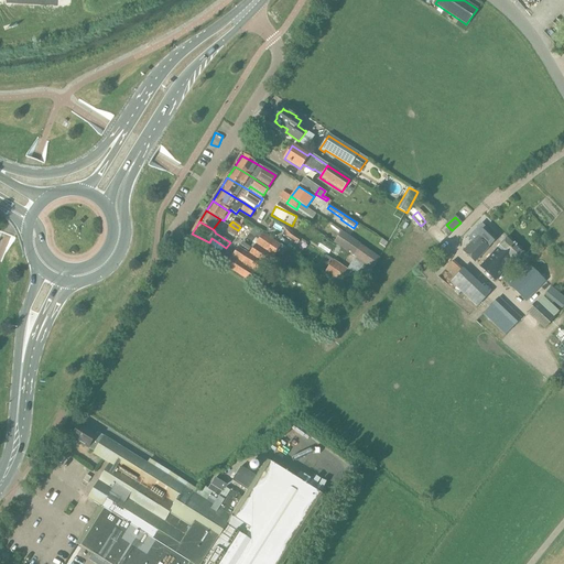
[(235,236),(238,230),(229,225),(226,230),(235,236)]
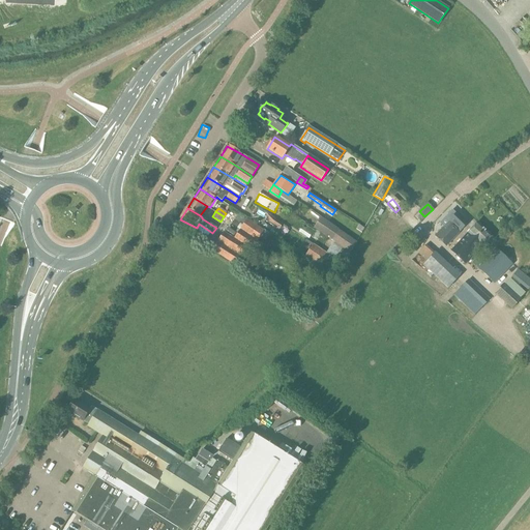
[(448,223),(450,225),(459,233),(468,223),(458,213),(448,223)]
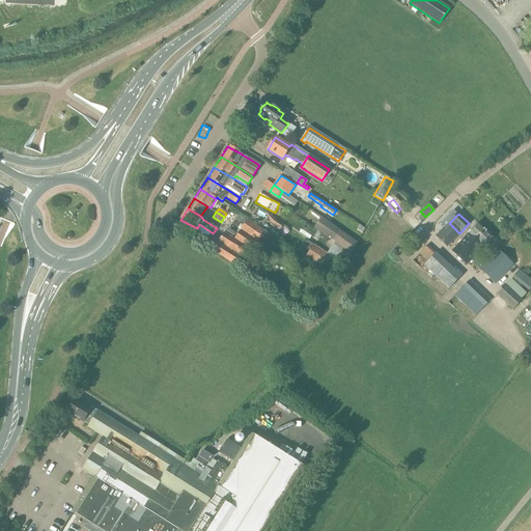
[(279,230),(283,225),(269,215),(266,220),(279,230)]
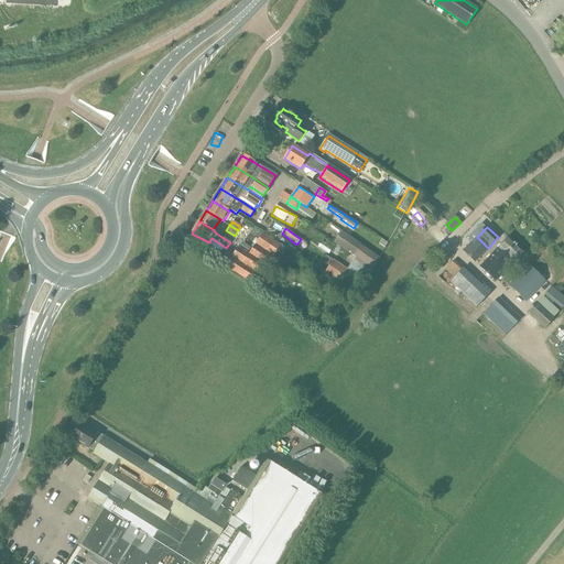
[(355,257),(372,269),(380,257),(342,230),(334,242),(355,257)]
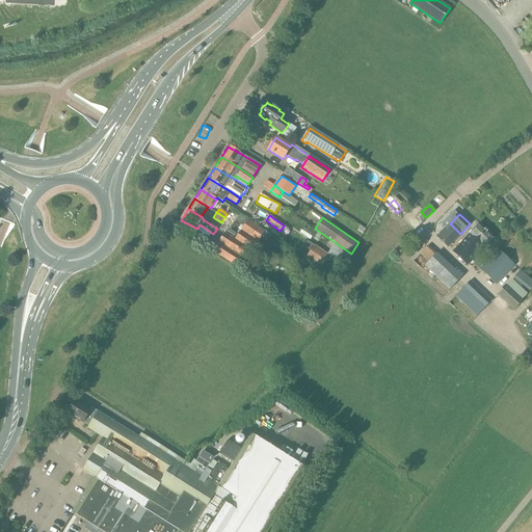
[(266,232),(247,220),(241,230),(260,242),(266,232)]
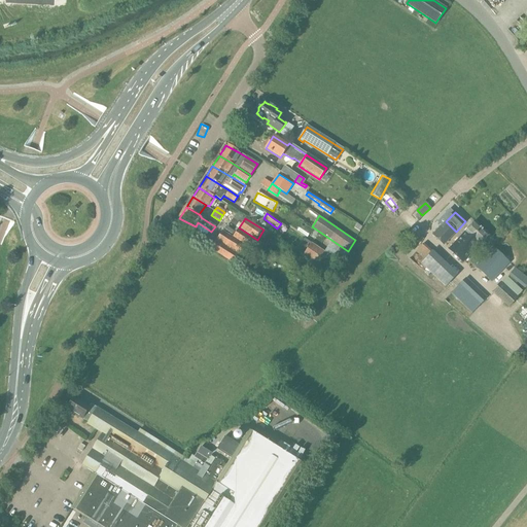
[(350,219),(346,226),(356,233),(360,225),(350,219)]
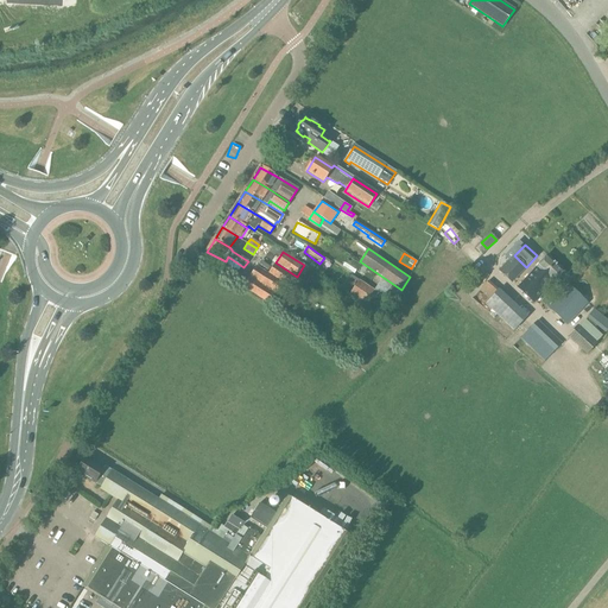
[(517,258),(514,255),(499,271),(512,283),(526,267),(517,258)]
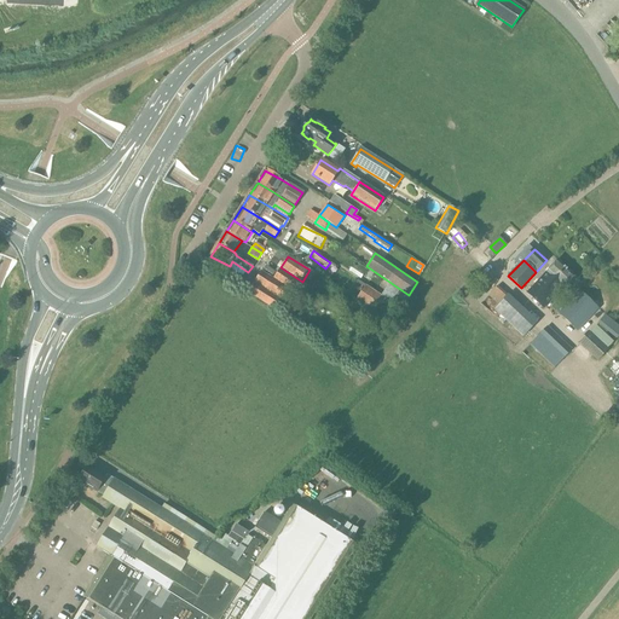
[(526,294),(543,310),(574,276),(556,260),(526,294)]
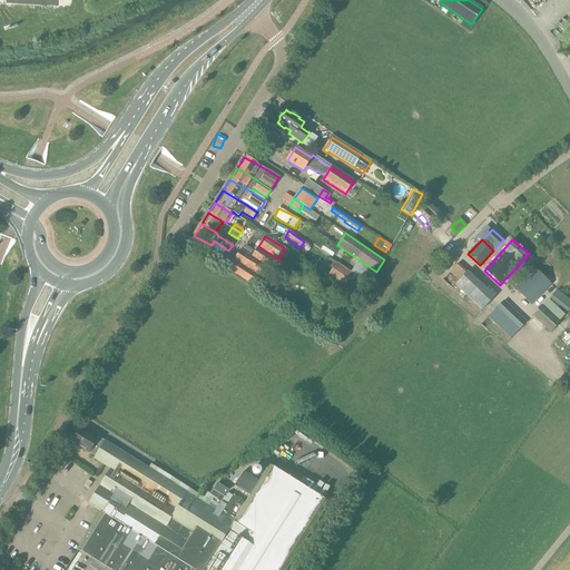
[(331,256),(334,252),(324,243),(321,247),(331,256)]
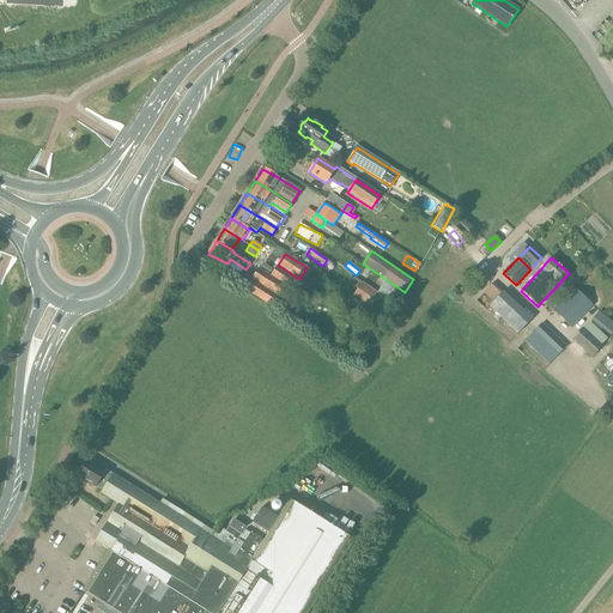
[(297,293),(303,284),(278,266),(271,275),(297,293)]
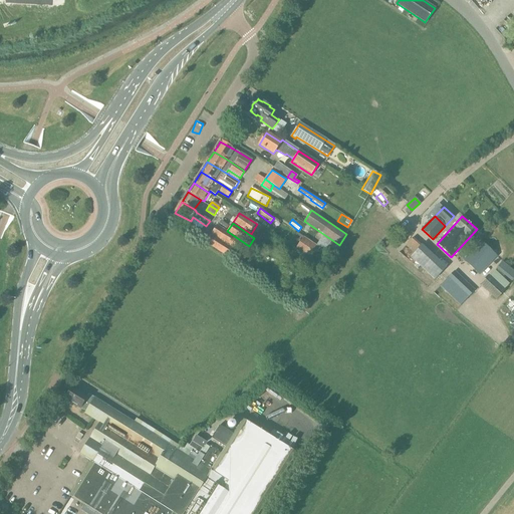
[(237,252),(243,242),(217,225),(205,243),(224,255),(229,259),(235,250),(237,252)]
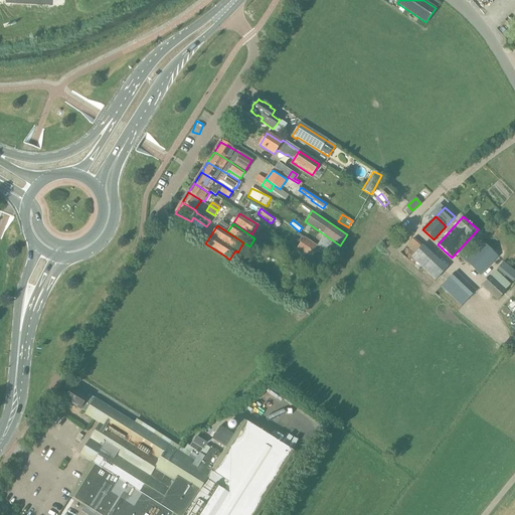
[(391,238),(393,244),(402,242),(401,236),(391,238)]
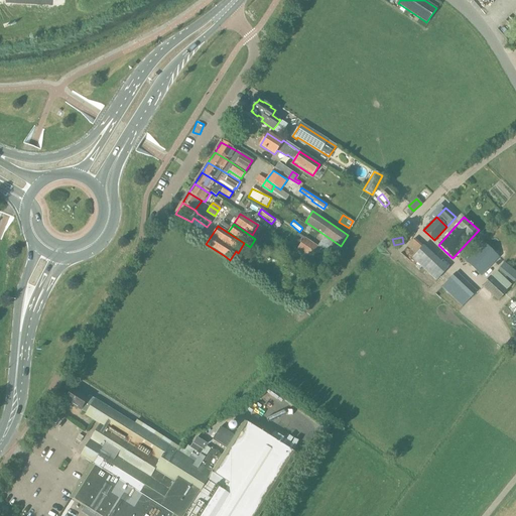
[(308,257),(316,246),(305,238),(297,249),(308,257)]
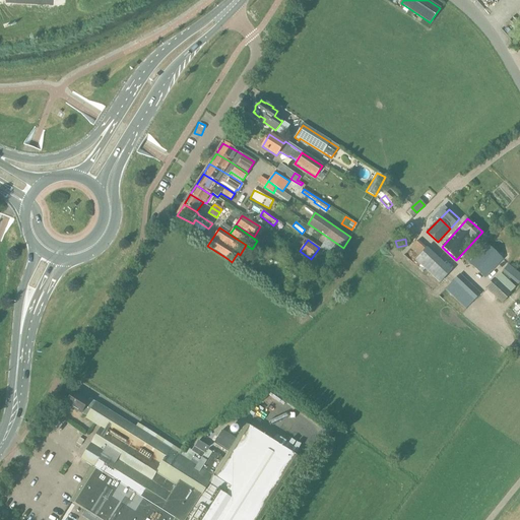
[(441,283),(451,272),(417,241),(410,249),(418,257),(415,260),(441,283)]
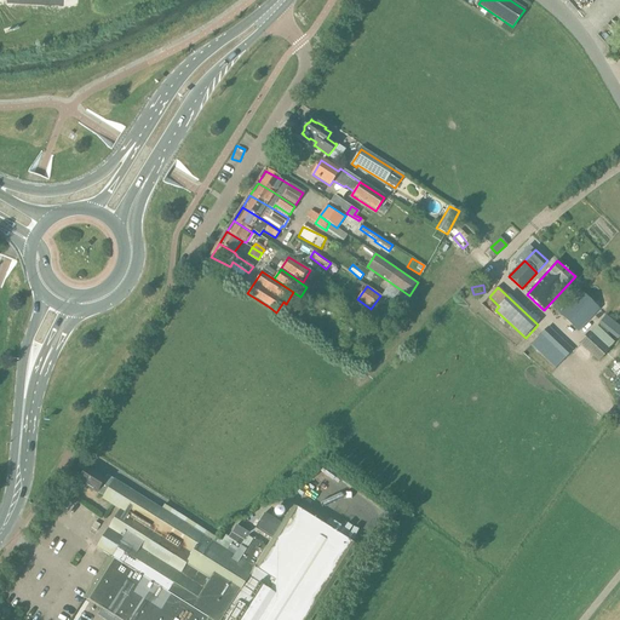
[(578,331),(600,309),(581,292),(560,314),(578,331)]
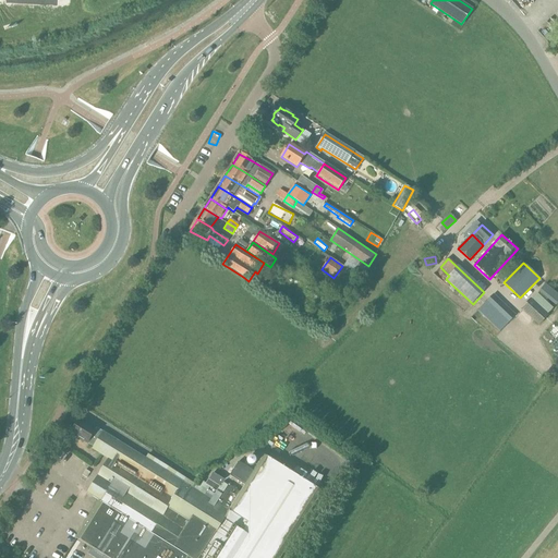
[(556,306),(557,303),(557,294),(545,284),(538,291),(556,306)]
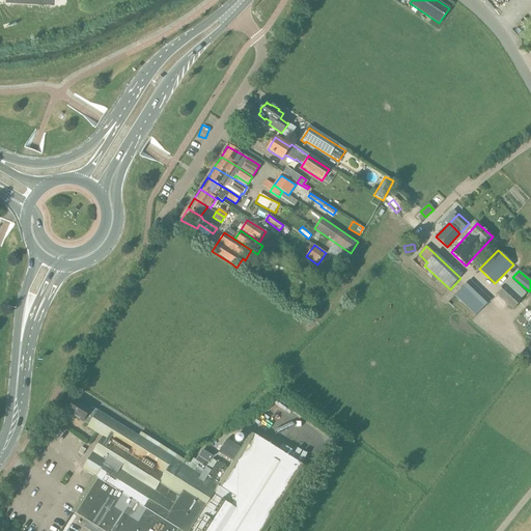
[(475,316),(491,300),(470,280),(454,296),(475,316)]
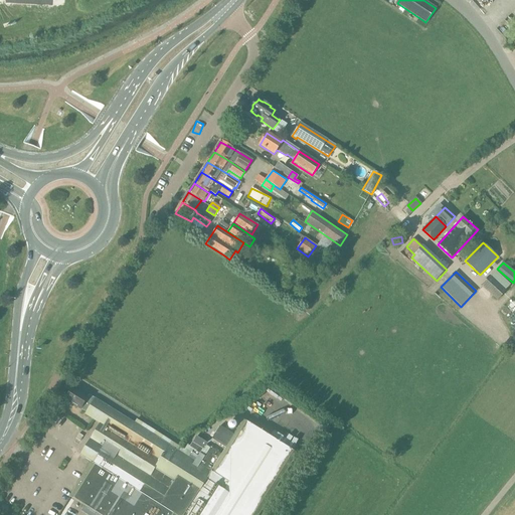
[(505,290),(510,285),(496,272),(491,277),(505,290)]
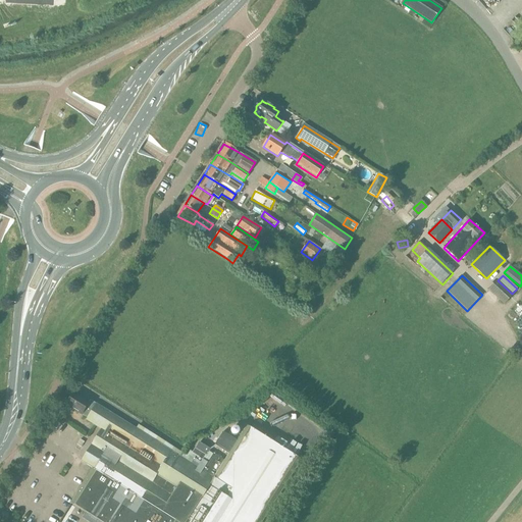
[(505,304),(513,295),(498,281),(489,291),(505,304)]
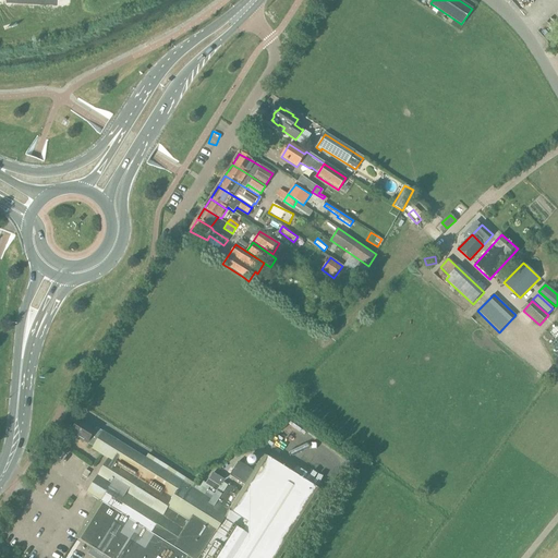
[(93,447),(102,432),(96,427),(94,431),(79,421),(71,433),(93,447)]
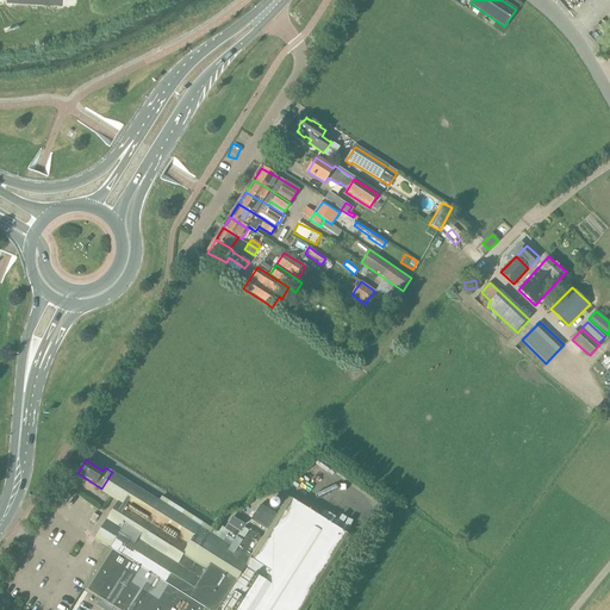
[(100,599),(97,605),(104,609),(297,609),(346,534),(292,499),(281,518),(260,504),(250,520),(267,530),(261,539),(242,527),(244,524),(231,516),(224,528),(222,527),(218,533),(161,496),(159,500),(112,472),(101,489),(100,491),(118,502),(110,514),(94,539),(111,549),(86,590),(100,599)]
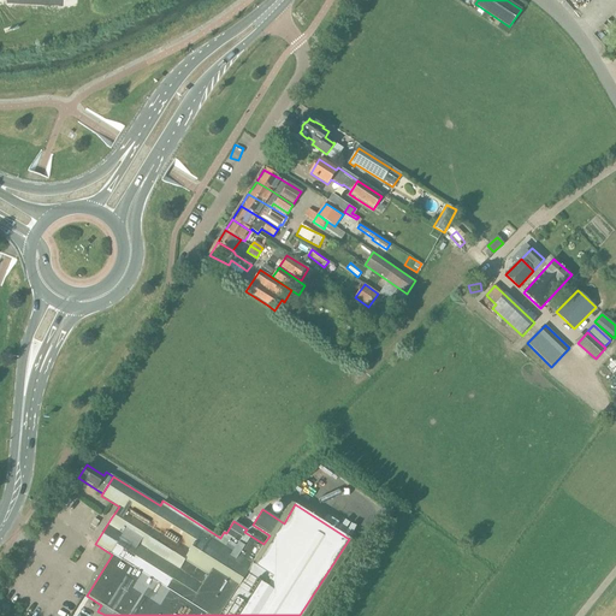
[(304,499),(311,492),(298,484),(294,490),(304,499)]
